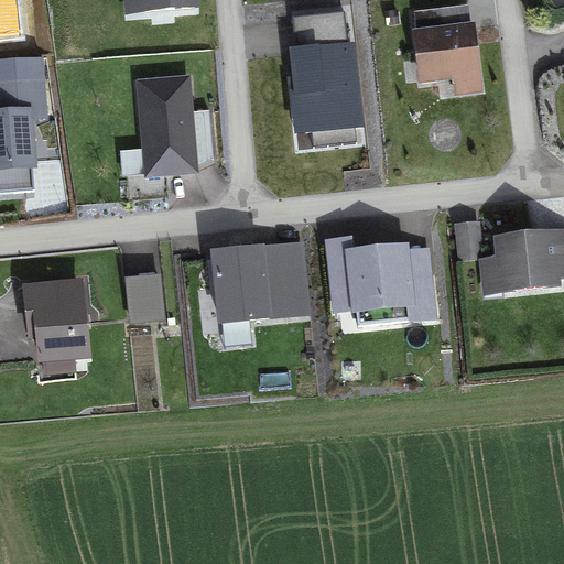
[(0,0),(0,34),(19,32),(14,0),(0,0)]
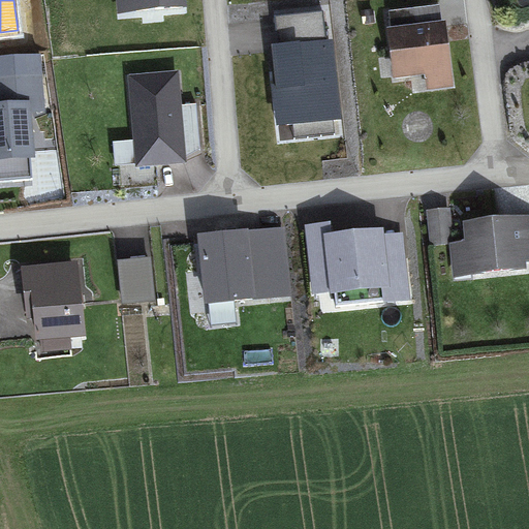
[(116,0),(117,11),(186,6),(185,0),(116,0)]
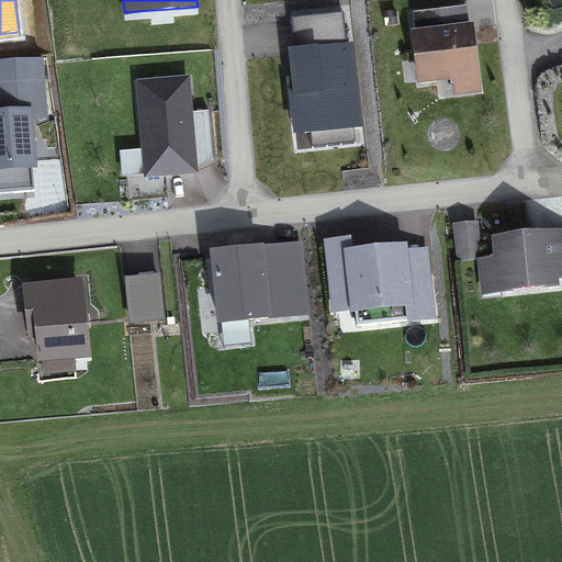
[(453,97),(482,92),(473,20),(470,21),(468,4),(413,11),(415,30),(412,30),(417,82),(451,78),(453,97)]
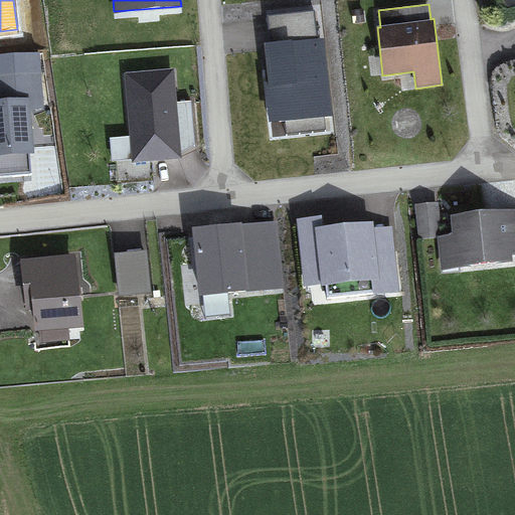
[(267,68),(263,68),(268,123),(286,122),(287,133),(325,130),(324,117),(332,116),(324,38),(315,39),(313,12),(269,17),(271,43),(264,44),(267,68)]
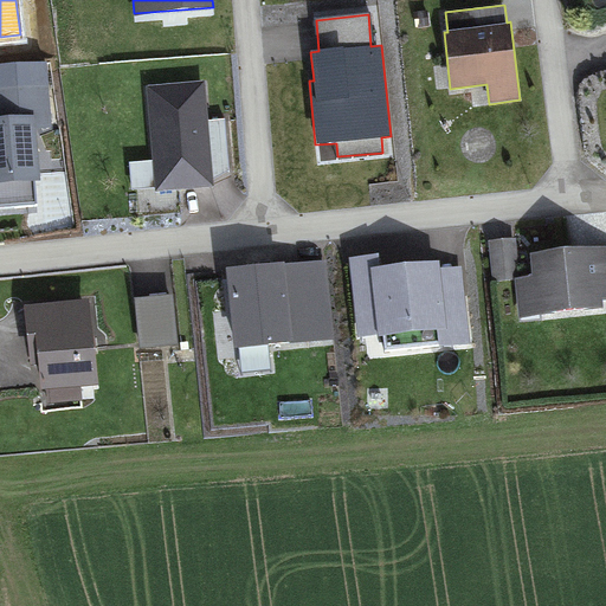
[(0,117),(0,206),(37,205),(36,182),(40,182),(37,128),(49,127),(44,65),(0,68),(0,86),(2,86),(4,117),(0,117)]
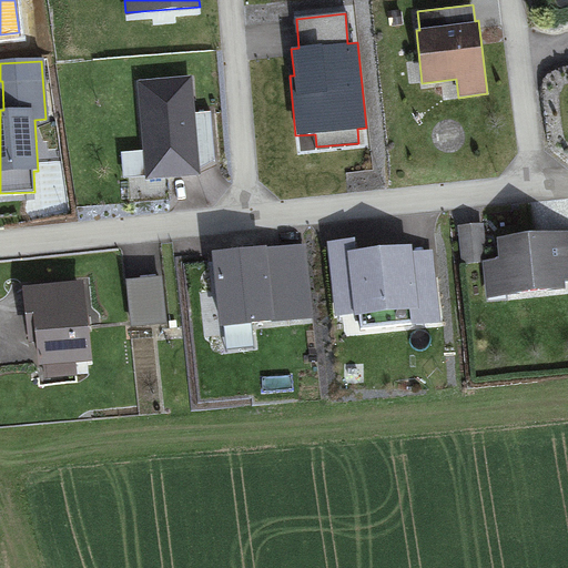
[(191,77),(138,81),(143,151),(121,152),(123,176),(144,174),(144,178),(199,174),(213,161),(210,111),(194,112),(191,77)]
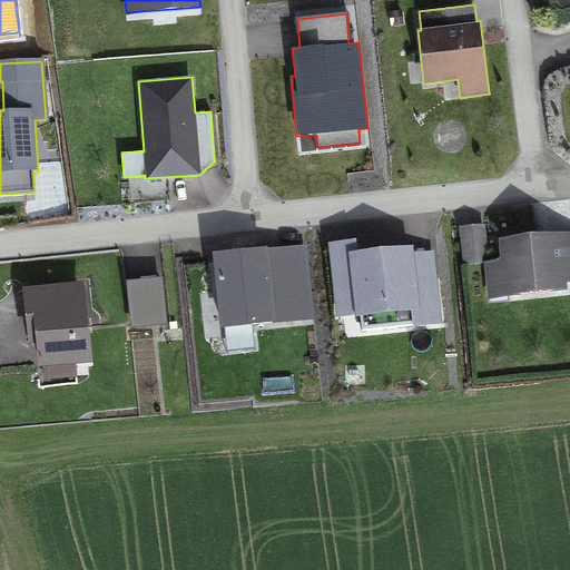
[(484,263),(488,298),(568,291),(568,282),(569,281),(569,233),(499,241),(501,261),(484,263)]
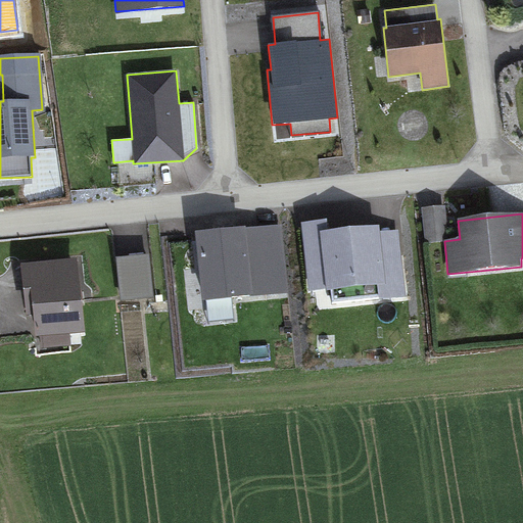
[(281,225),(195,231),(201,301),(288,293),(281,225)]
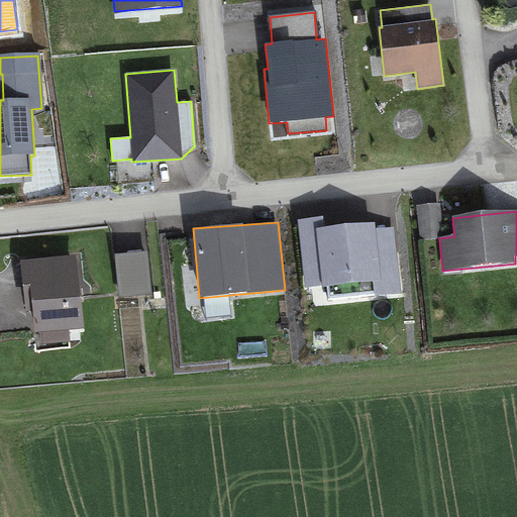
[(375,223),(316,228),(322,288),(381,281),(375,223)]
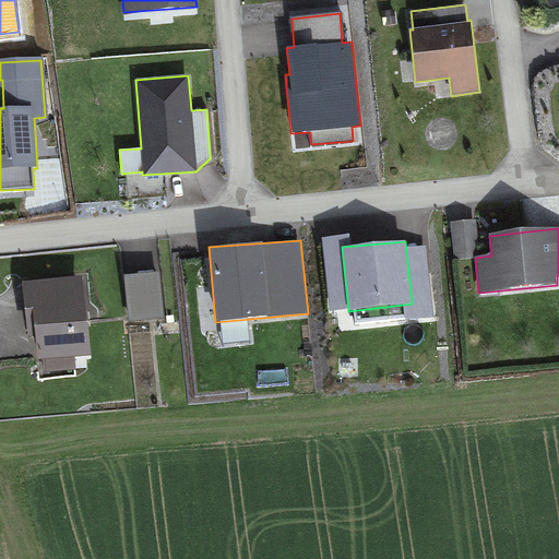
[(123,274),(128,320),(163,318),(158,271),(123,274)]
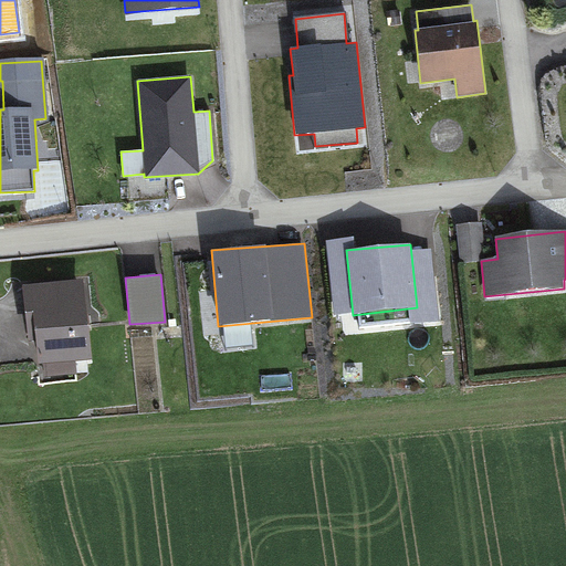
[(92,359),(83,279),(21,285),(28,342),(35,341),(38,365),(92,359)]
